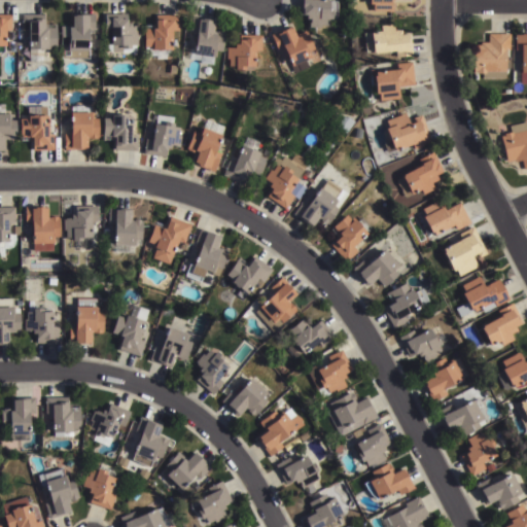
[(330,22),(327,22),(327,26),(320,26),(320,28),(316,28),(316,27),(313,27),(313,28),(308,28),(308,24),(309,24),(309,21),(305,21),(305,16),(301,16),(301,15),(296,15),(296,0),(318,0),(318,1),(320,1),(320,0),(323,0),(323,1),(328,1),(328,2),(334,2),(336,4),(336,16),(334,19),(330,19),(330,22)]
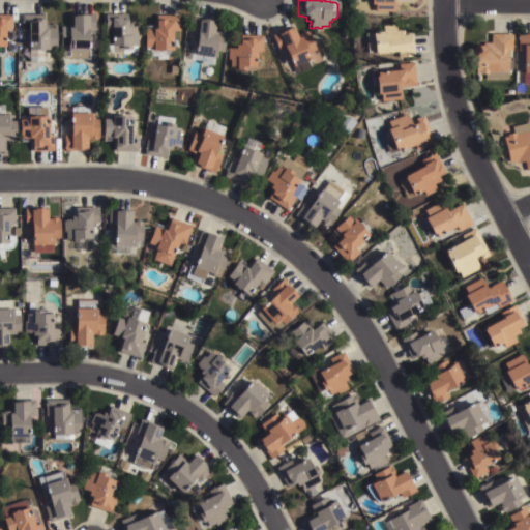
[(402,0),(402,1),(394,1),(394,6),(395,6),(395,10),(394,10),(394,12),(375,12),(375,5),(371,5),(371,2),(366,2),(366,0),(402,0)]
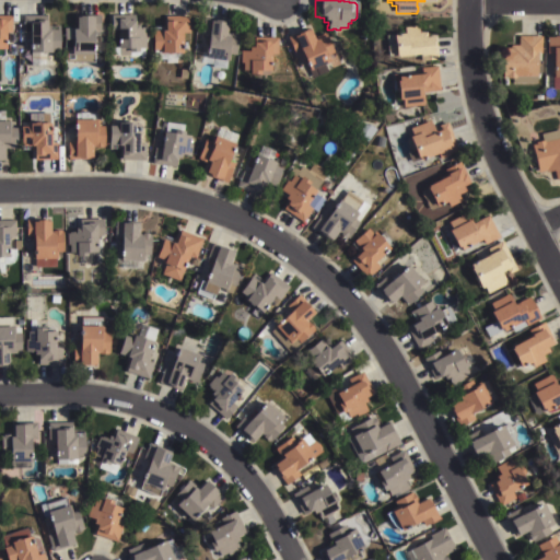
[(111,15),(136,14),(136,25),(139,25),(139,30),(141,30),(141,27),(148,27),(148,36),(141,36),(141,49),(146,49),(146,55),(137,55),(137,57),(129,57),(129,56),(112,56),(111,48),(111,15)]
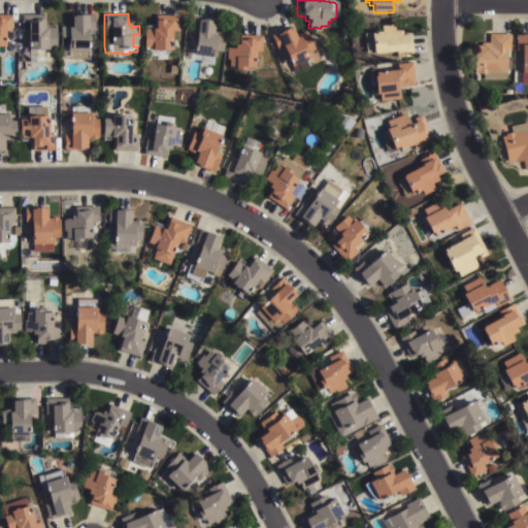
[(71,26),(71,18),(74,18),(74,17),(75,17),(75,15),(84,15),(84,17),(85,17),(85,18),(86,18),(86,14),(94,14),(94,30),(89,30),(89,60),(61,60),(61,45),(60,45),(60,26),(71,26)]
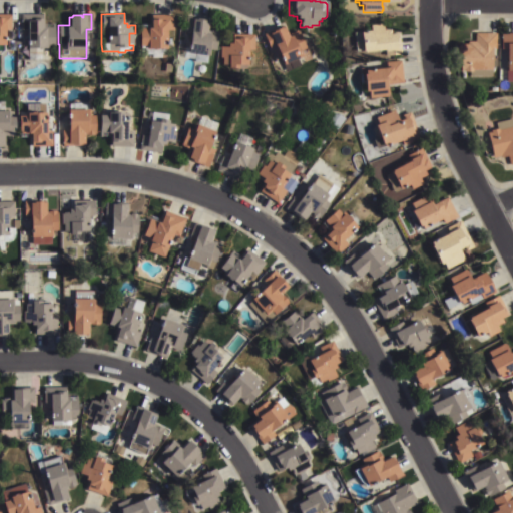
[(0,19),(1,19),(1,15),(10,15),(11,30),(5,31),(5,47),(3,47),(3,51),(0,54),(0,19)]
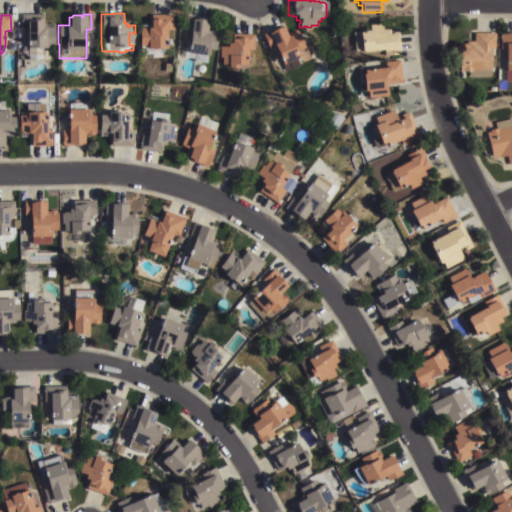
[(27,23),(20,23),(20,15),(43,15),(43,23),(54,23),(54,46),(46,46),(46,50),(41,50),(41,60),(27,60),(27,50),(27,23)]
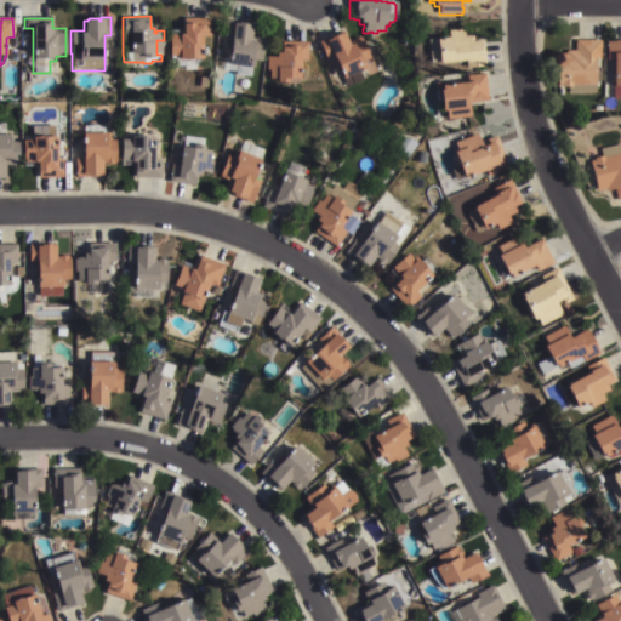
[(183,20),(209,18),(209,36),(203,36),(204,50),(208,50),(209,56),(203,56),(203,66),(195,66),(195,70),(184,70),(184,67),(177,67),(177,63),(170,63),(169,35),(178,35),(183,35),(183,26),(183,20)]
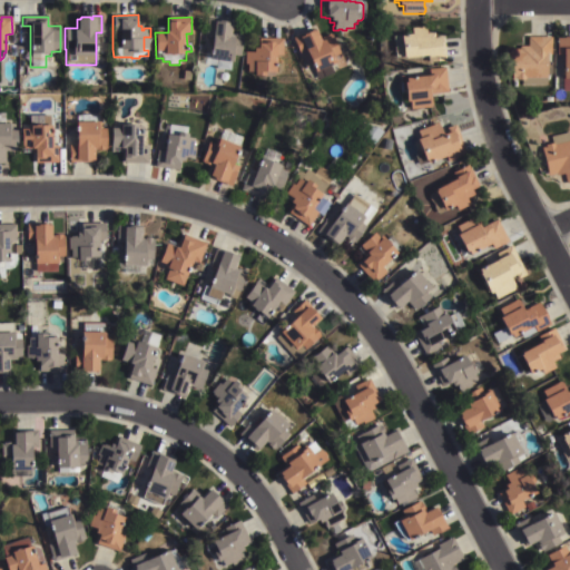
[(208,19),(232,22),(231,25),(233,26),(232,33),(241,35),(241,37),(243,37),(241,57),(233,56),(232,65),(231,64),(229,71),(216,69),(216,67),(204,65),(206,53),(210,55),(213,37),(206,36),(208,19)]
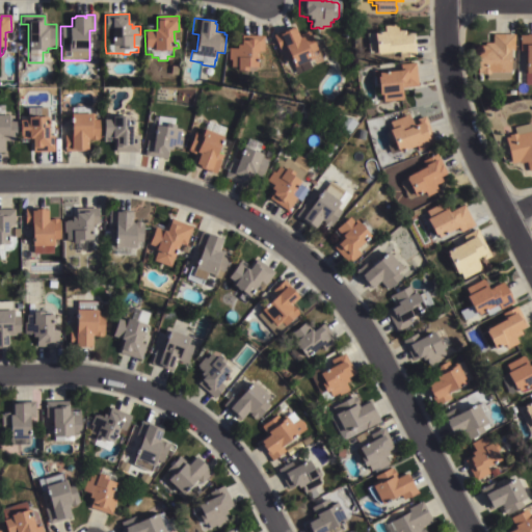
[(366,34),(384,31),(383,26),(396,25),(397,32),(403,31),(404,36),(414,35),(416,57),(401,59),(400,55),(399,55),(399,53),(377,56),(377,55),(369,56),(366,34)]
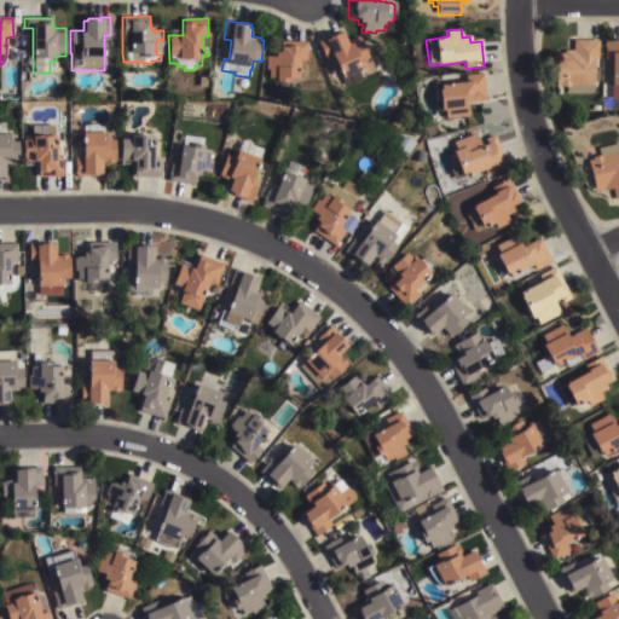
[(377,64),(379,68),(366,74),(364,69),(341,80),(329,57),(324,59),(317,42),(324,39),(325,41),(328,41),(327,40),(337,35),(337,36),(341,35),(347,47),(352,44),(351,40),(357,38),(358,39),(366,56),(369,55),(374,65),(377,64)]
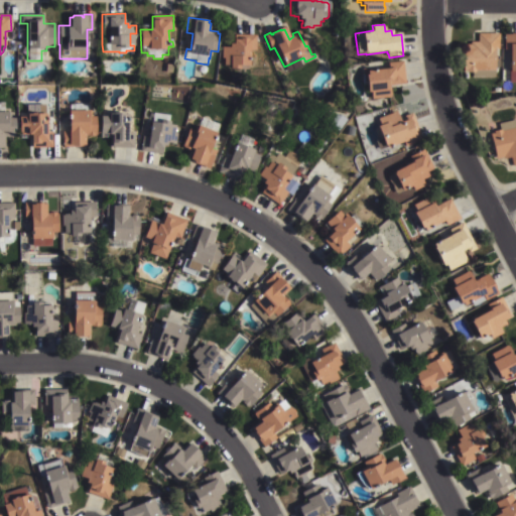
[(466,74),(466,73),(464,73),(464,71),(462,71),(462,44),(469,44),(469,42),(477,42),(477,33),(498,33),(498,50),(494,50),(494,77),(471,77),(471,74),(466,74)]
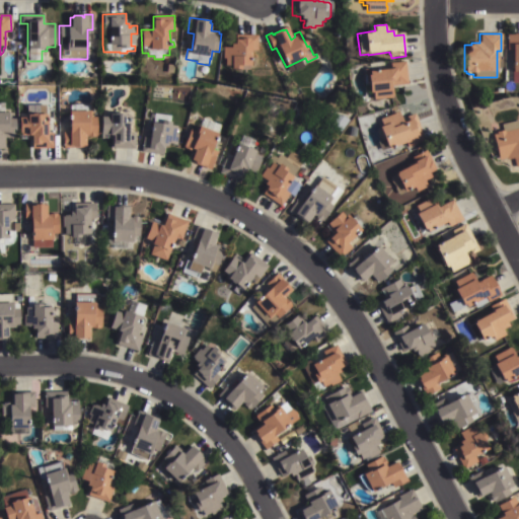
[(511,51),(505,51),(506,35),(511,35),(512,34),(518,34),(518,84),(510,84),(510,73),(511,51)]
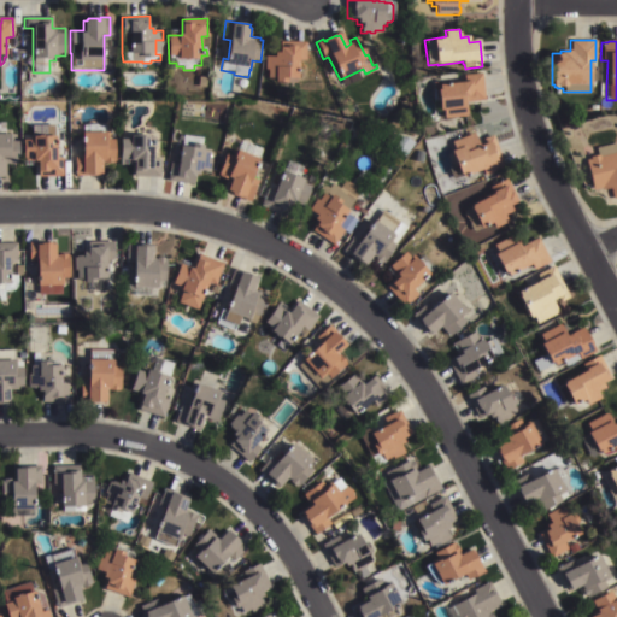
[(275,57),(275,53),(280,53),(280,50),(287,50),(287,47),(295,47),(295,42),(306,42),(306,60),(300,60),(300,81),(288,81),(288,84),(276,84),(276,78),(269,78),(268,70),(265,70),(265,57),(275,57)]
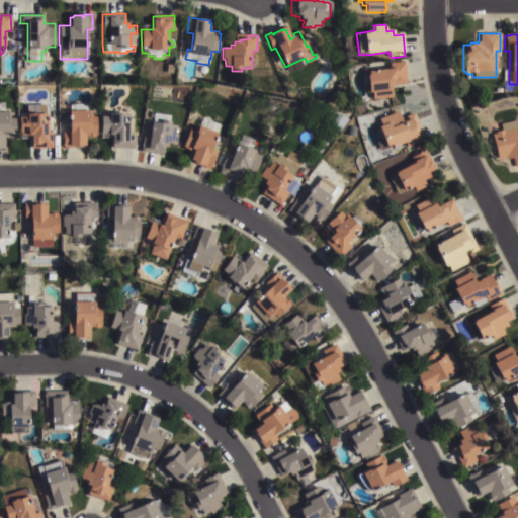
[(363,75),(368,75),(368,72),(370,72),(369,70),(376,70),(376,72),(394,70),(393,63),(404,62),(407,86),(391,88),(392,93),(392,96),(392,98),(372,100),(371,94),(368,95),(368,91),(363,92),(362,79),(363,75)]
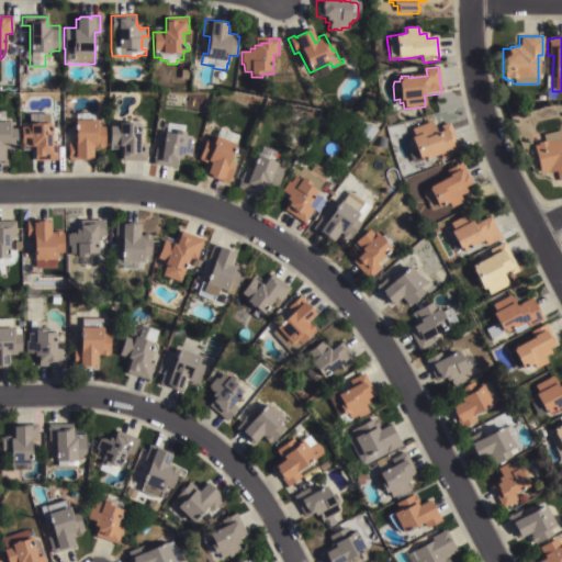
[(10,123),(10,130),(17,130),(17,148),(3,148),(3,161),(0,161),(0,112),(4,112),(4,123),(10,123)]
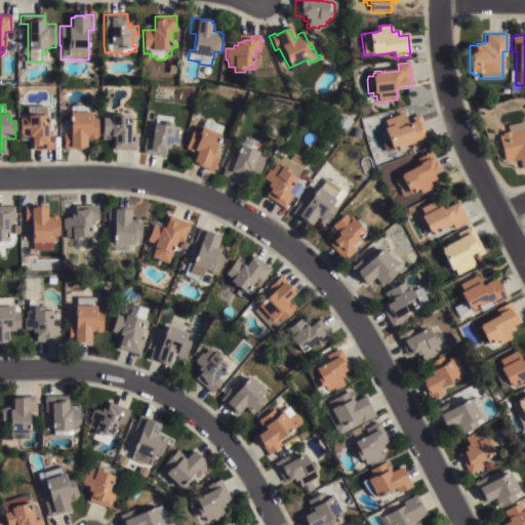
[(18,119),(27,119),(27,108),(44,107),(44,117),(47,117),(47,134),(53,134),(54,150),(31,151),(31,142),(19,142),(18,119)]
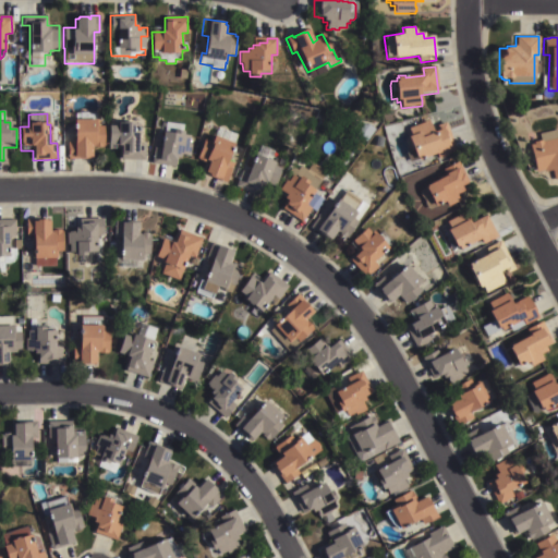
[(75,122),(75,113),(96,113),(96,121),(97,121),(97,128),(104,128),(104,147),(91,147),(92,160),(87,160),(87,162),(77,162),(77,161),(67,161),(67,142),(74,142),(74,122),(75,122)]
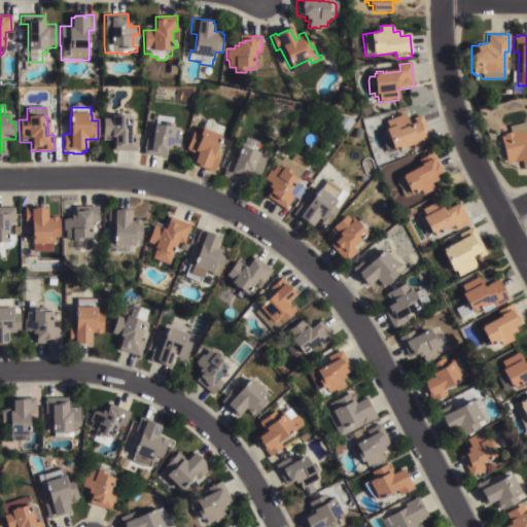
[(381,124),(400,116),(400,115),(405,113),(410,127),(419,124),(416,116),(421,115),(427,134),(423,135),(425,142),(424,142),(425,146),(416,150),(416,148),(414,148),(414,146),(399,151),(400,153),(397,153),(397,152),(394,153),(393,151),(386,153),(383,144),(388,142),(381,124)]
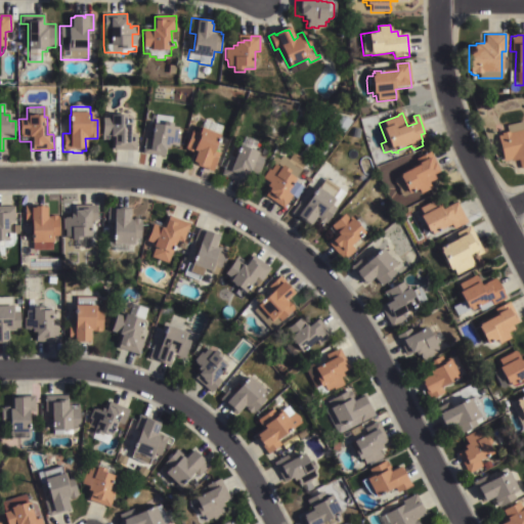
[(332,119),(329,124),(326,123),(323,127),(318,124),(322,120),(321,119),(324,114),(332,119)]
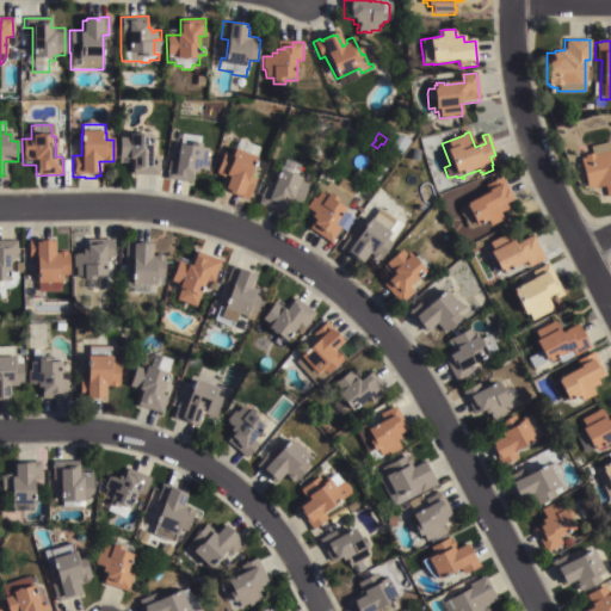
[(129,139),(129,135),(137,136),(137,139),(152,139),(152,158),(159,159),(158,176),(131,176),(131,164),(118,164),(119,139),(129,139)]
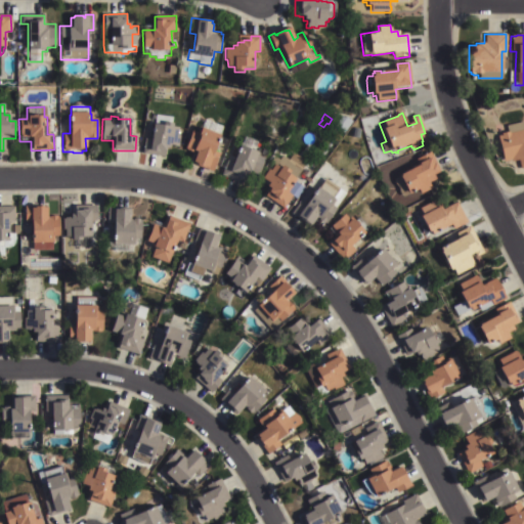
[(180,128),(178,147),(170,146),(169,150),(166,149),(165,158),(142,155),(144,139),(151,140),(153,125),(154,126),(156,116),(172,118),(171,125),(173,125),(173,127),(178,128),(180,128)]
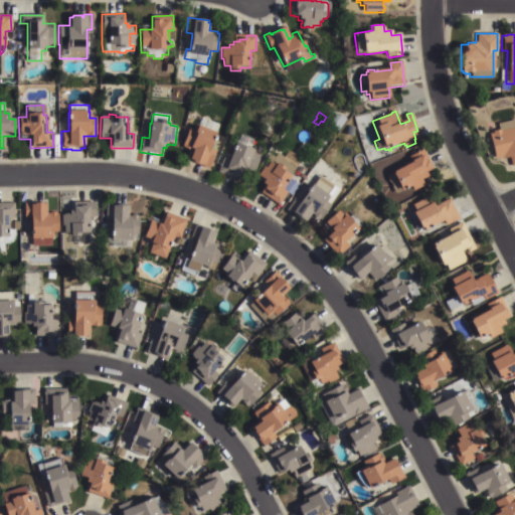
[(196,128),(200,118),(218,125),(212,141),(214,141),(212,145),(211,144),(209,150),(215,152),(208,170),(199,166),(199,168),(190,165),(191,163),(188,161),(192,151),(187,149),(187,150),(180,147),(187,129),(194,132),(196,128)]
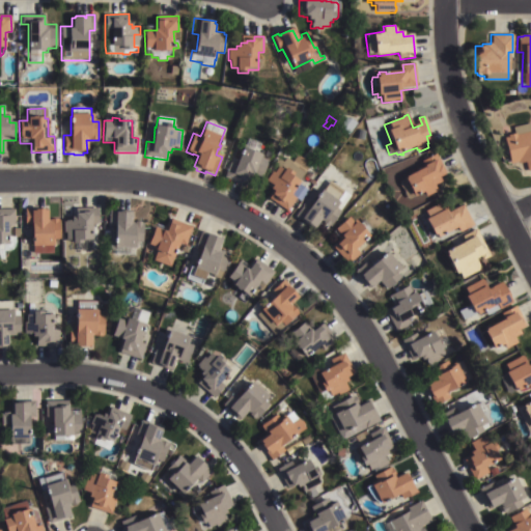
[(513,131),(512,131),(511,128),(530,123),(530,132),(530,171),(526,172),(524,163),(516,165),(516,162),(509,164),(508,160),(501,162),(497,146),(504,144),(503,138),(505,138),(505,136),(514,134),(513,131)]
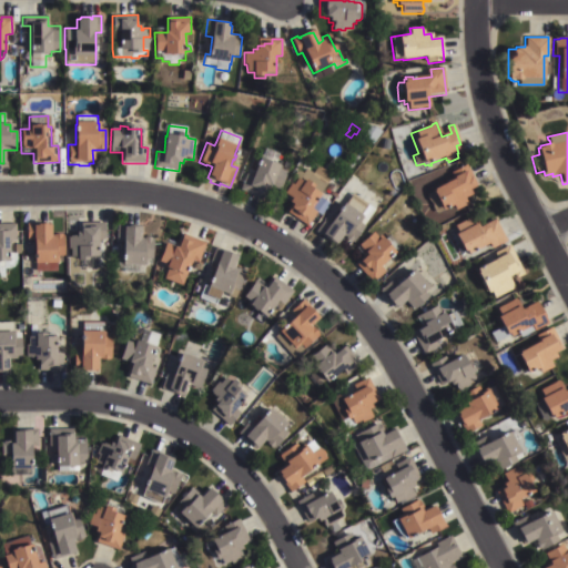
[(252,178),(253,175),(259,160),(260,160),(265,148),(279,153),(275,164),(274,165),(276,166),(277,164),(282,166),(280,170),(286,173),(281,191),(267,186),(263,199),(240,191),(245,174),(252,178)]
